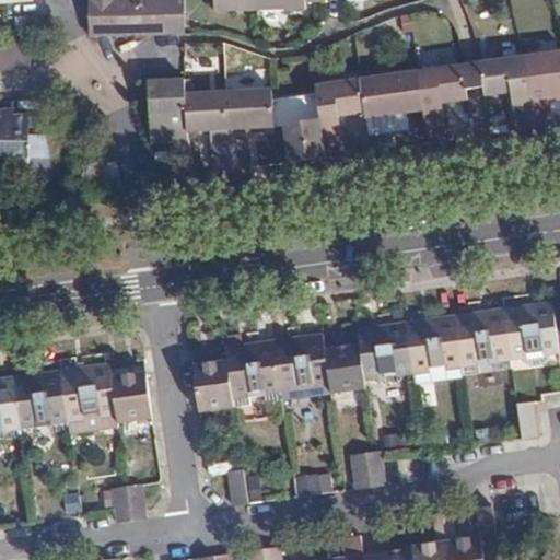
[(90,0),(92,35),(167,34),(166,0),(90,0)]
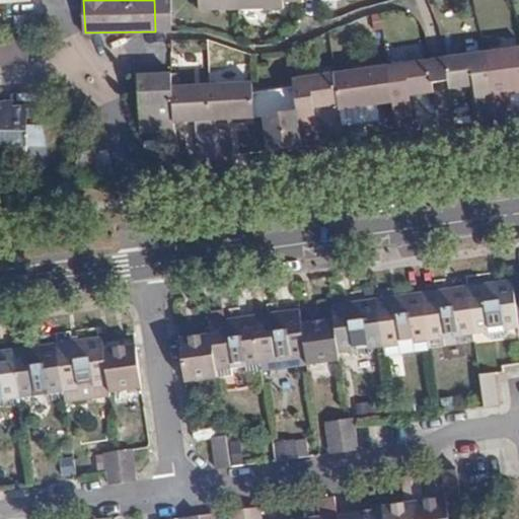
[(154,0),(155,31),(172,31),(171,0),(154,0)]
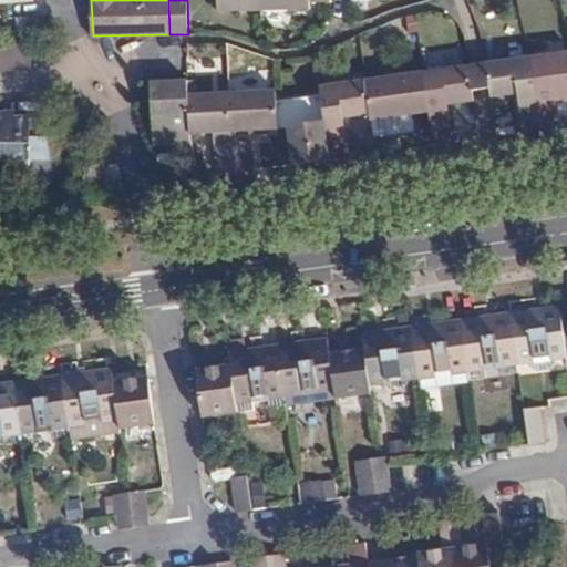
[(33,34),(32,17),(21,17),(22,34),(33,34)]
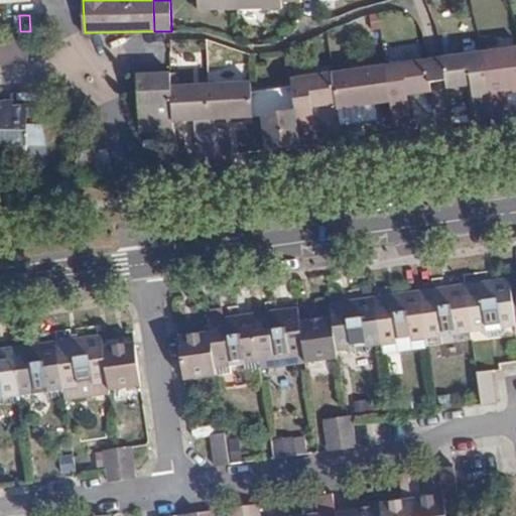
[(0,43),(0,63),(25,61),(23,42),(0,43)]
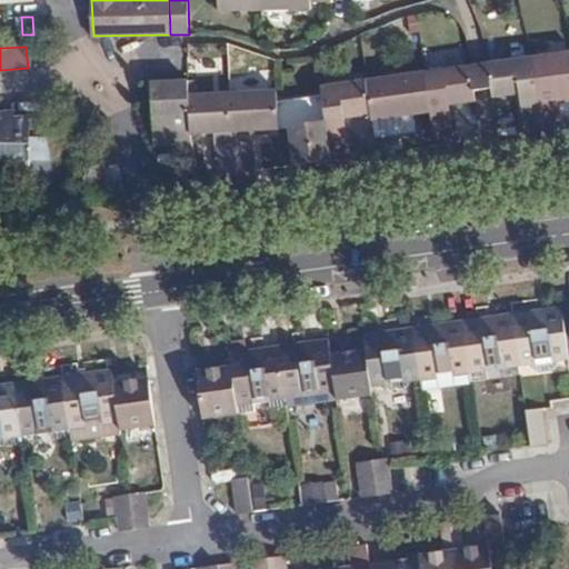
[(545,129),(565,127),(563,115),(568,113),(568,50),(536,56),(545,129)]
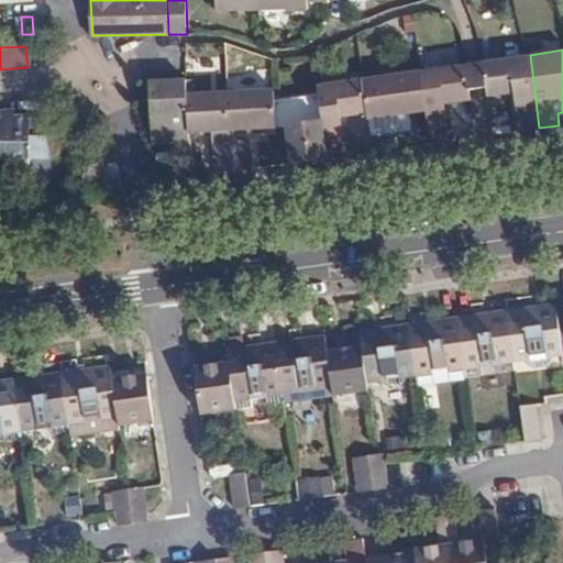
[(539,128),(530,55),(485,62),(488,87),(489,95),(516,92),(521,130),(539,128)]
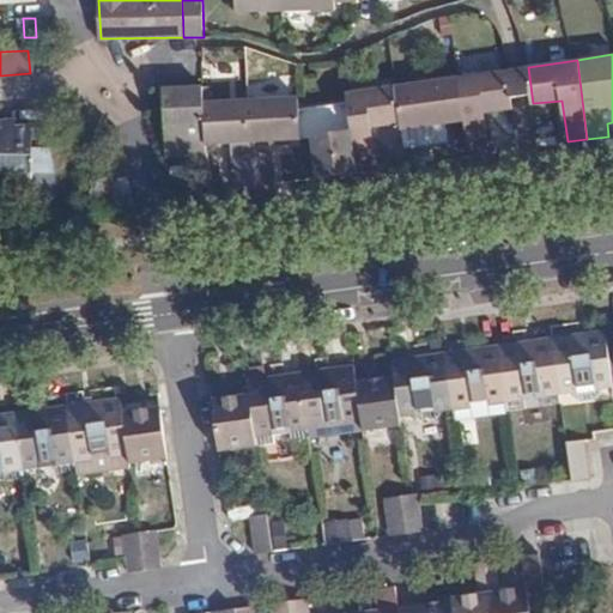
[(532,95),(528,67),(517,70),(509,71),(513,97),(522,96),(532,95)]
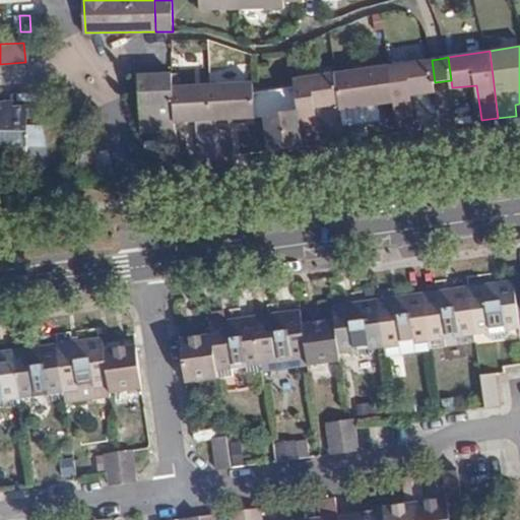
[(396,104),(399,132),(415,130),(414,119),(412,95),(437,92),(435,82),(432,60),(390,66),(396,104)]
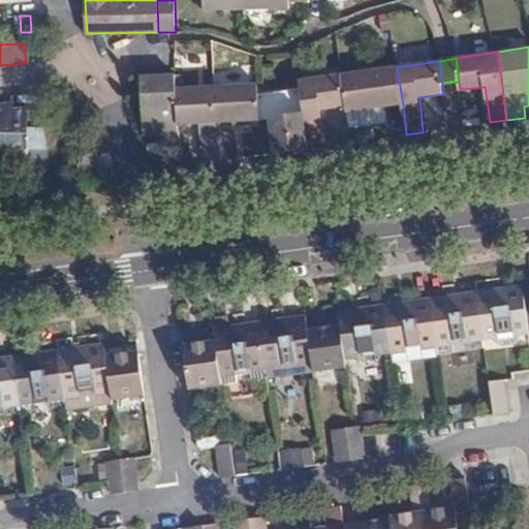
[(347,106),(349,127),(387,122),(386,106),(403,105),(397,67),(342,74),(347,106)]
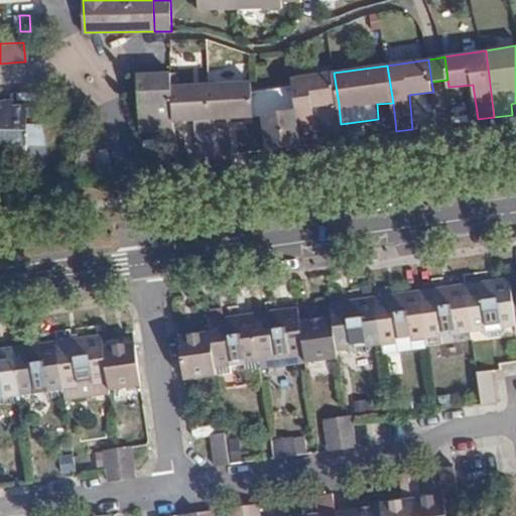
[(141,130),(175,130),(174,120),(173,85),(172,72),(155,73),(139,74),(141,130)]
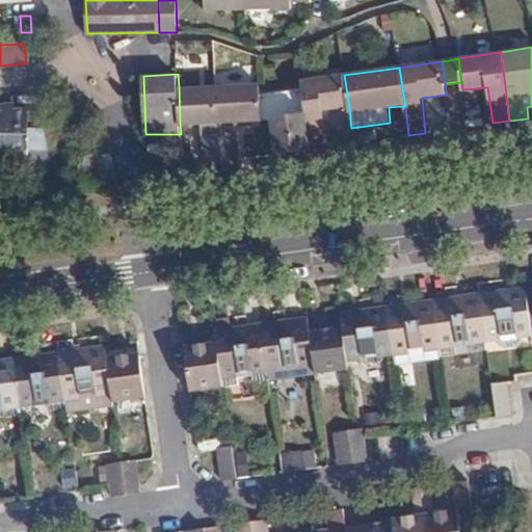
[(310,150),(328,147),(324,109),(349,107),(344,75),(301,80),(302,89),(310,150)]
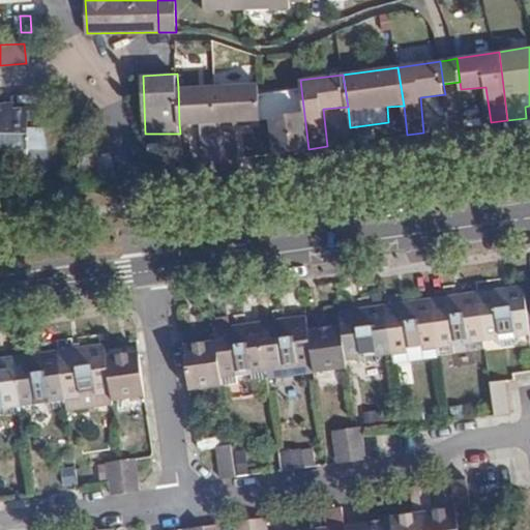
[(258,83),(215,85),(217,113),(217,121),(261,119),(259,94),(258,83)]
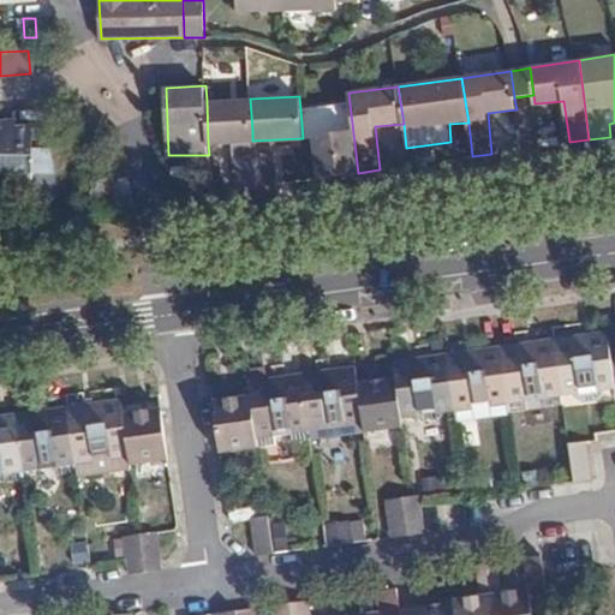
[(207,101),(208,143),(230,142),(252,141),(252,131),(250,99),(207,101)]
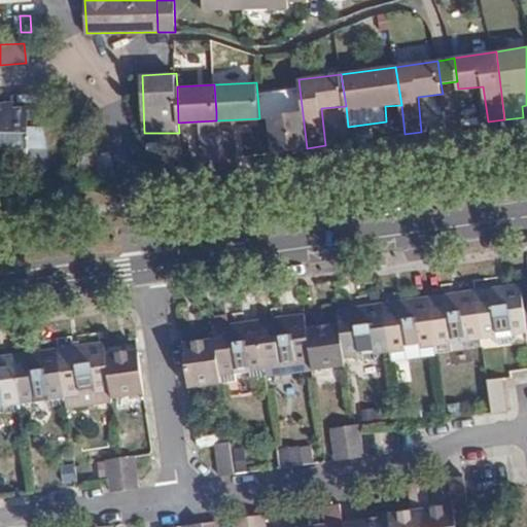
[(275,152),(307,148),(300,89),(257,94),(259,118),(269,118),(275,152)]
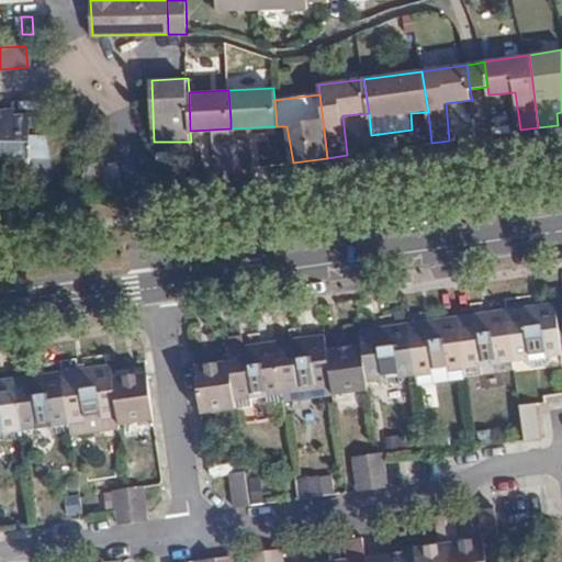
[(0,111),(0,160),(6,161),(7,156),(29,156),(51,157),(43,113),(4,115),(2,112),(0,111)]
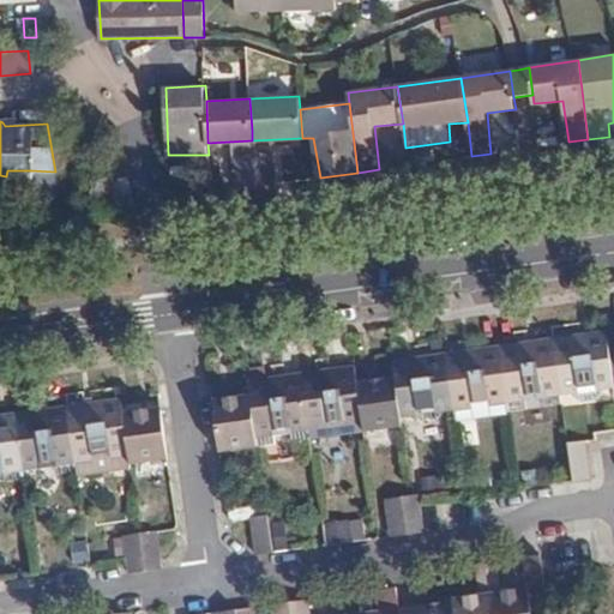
[(489,140),(491,154),(503,152),(501,139),(489,140)]
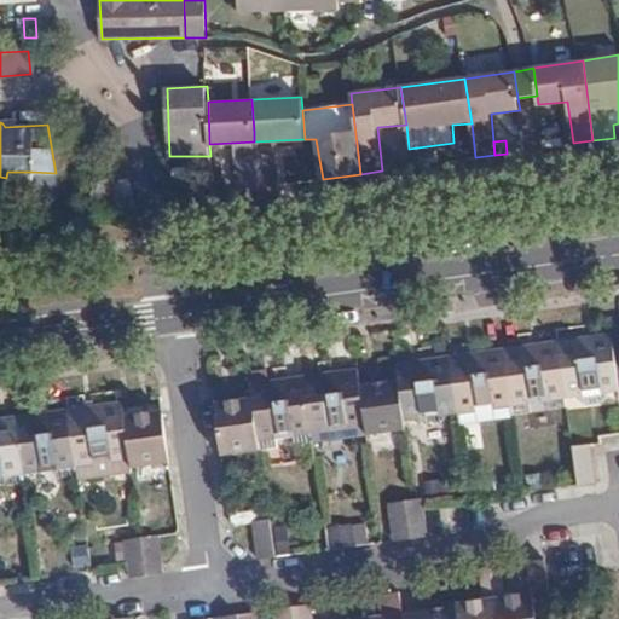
[(232,158),(236,157),(256,155),(254,142),(231,143),(232,158)]
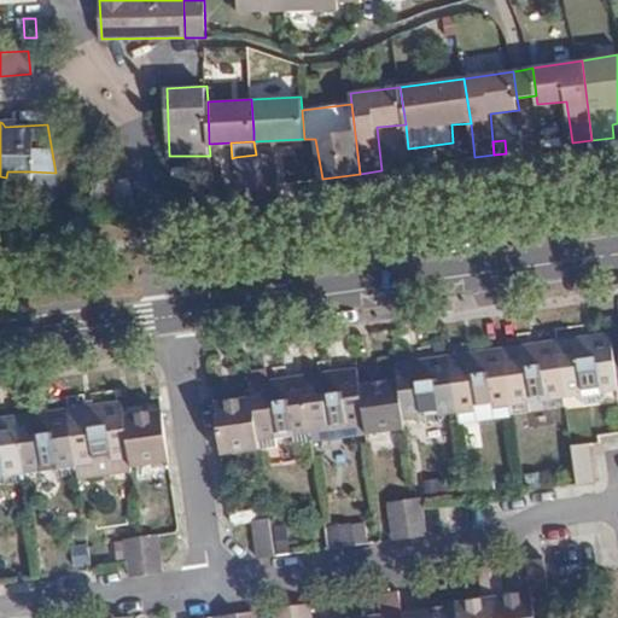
[(256,155),(260,187),(279,185),(274,153),(256,155)]
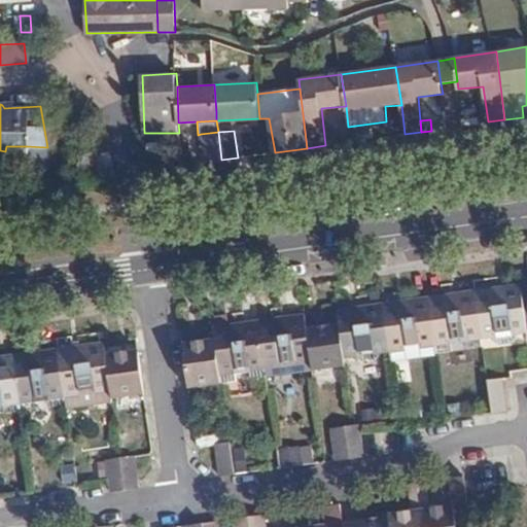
[(201,134),(205,162),(221,160),(218,132),(201,134)]
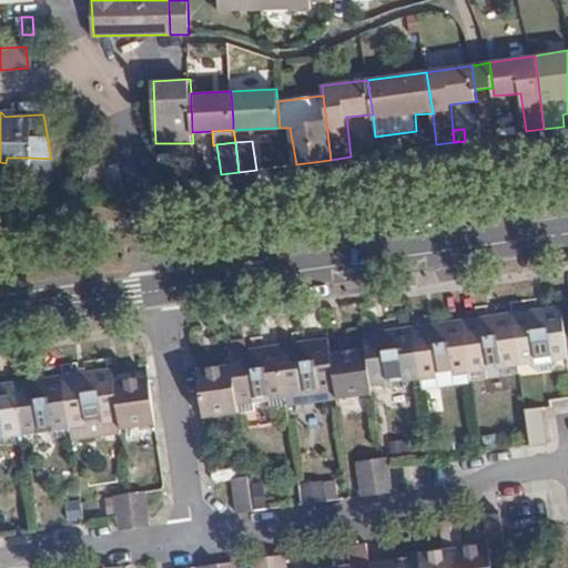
[(42,192),(57,191),(51,159),(29,158),(30,176),(39,175),(42,192)]
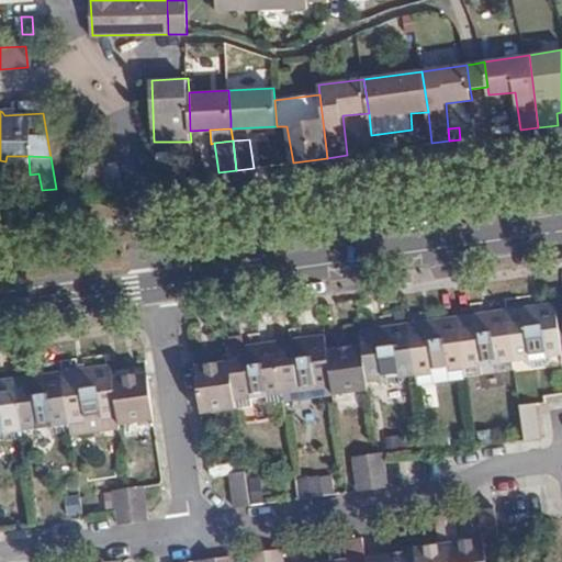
[(109,180),(104,161),(83,165),(89,186),(109,180)]
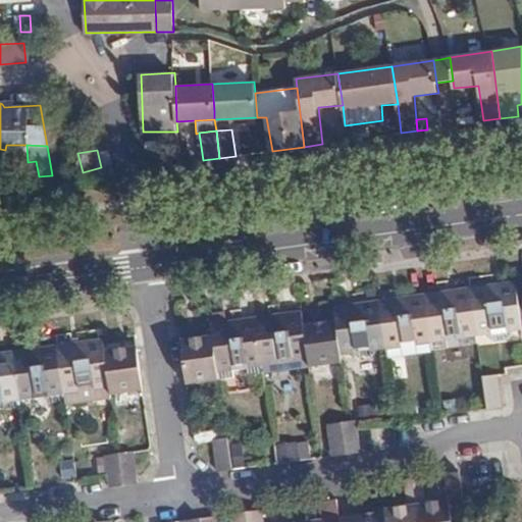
[(521,329),(515,280),(469,288),(476,335),(484,334),(513,330),(521,329)]
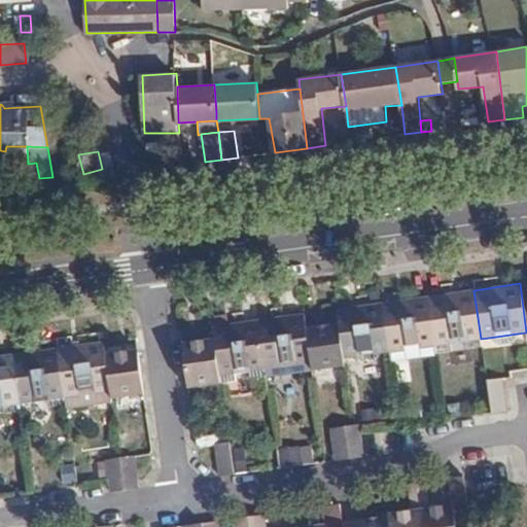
[(481,339),(473,290),(428,296),(434,345),(450,343),(465,341),(481,339)]
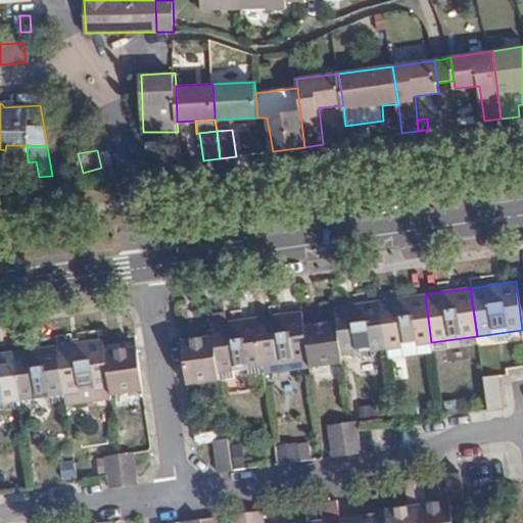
[(431,342),(425,294),(379,300),(386,349),(401,347),(417,344),(431,342)]
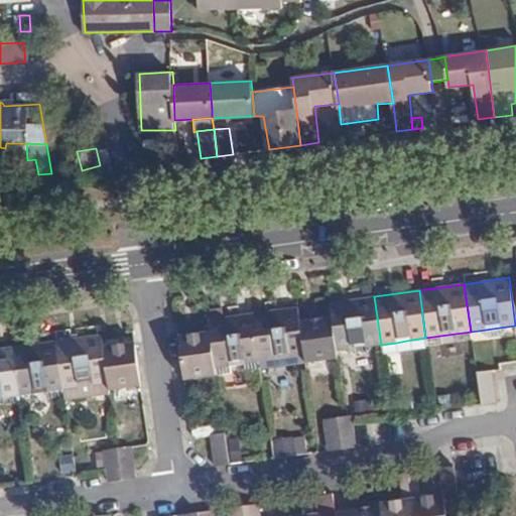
[(381,345),(374,296),(330,302),(332,317),(336,351),(345,350),(373,346),(381,345)]
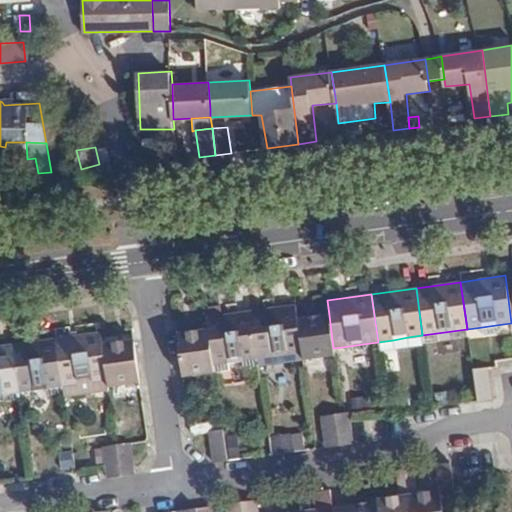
[(302,359),(297,319),(295,305),(251,311),(258,366),(272,363),(271,357),(287,355),(288,361),(302,359)]
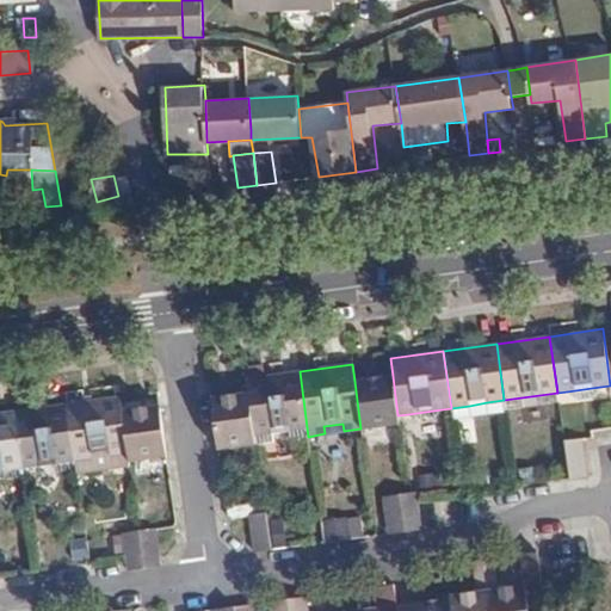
[(291,439),(308,437),(300,371),(248,378),(246,380),(248,393),(255,444),(272,442),(271,433),(290,431),(291,439)]
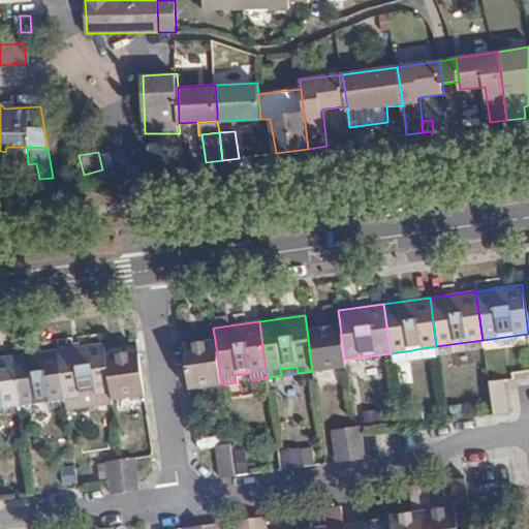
[(344,360),(340,325),(327,327),(307,330),(312,371),(345,367),(344,360)]
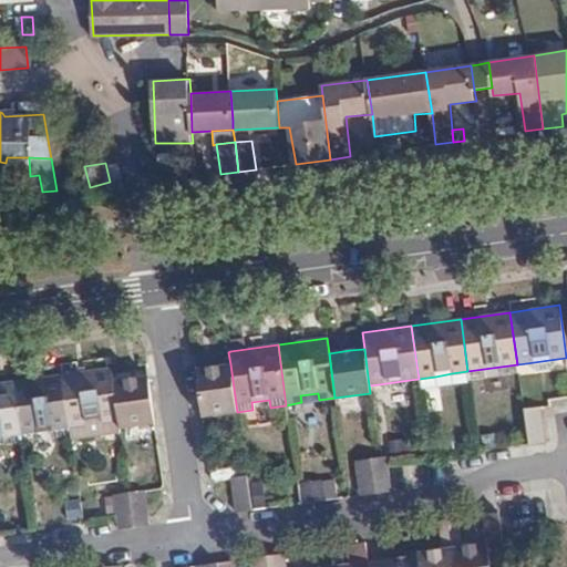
[(553,368),(557,359),(526,363),(535,370),(553,368)]
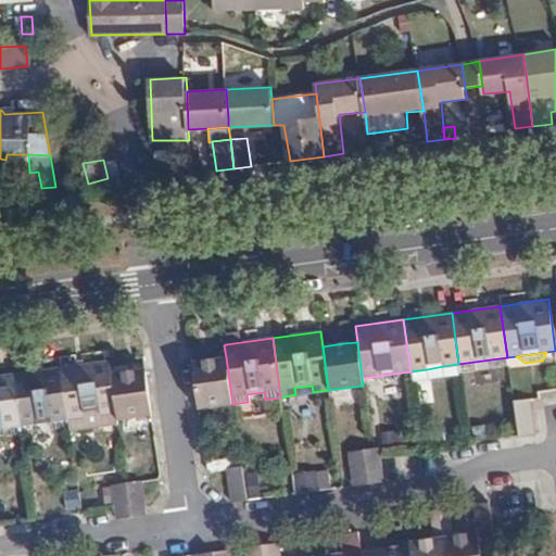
[(198,408),(232,404),(226,357),(192,363),(198,408)]
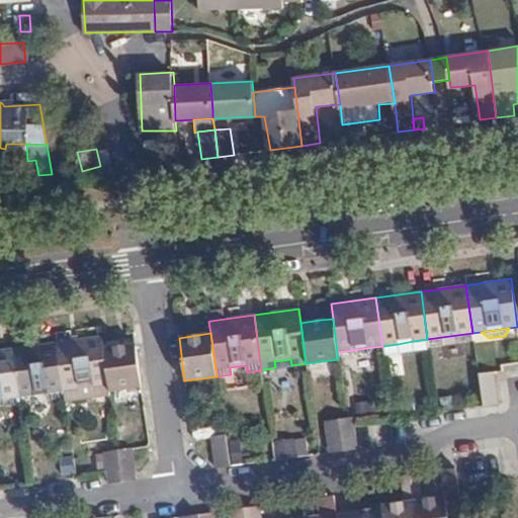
[(473,341),(472,333),(457,335),(458,342),(473,341)]
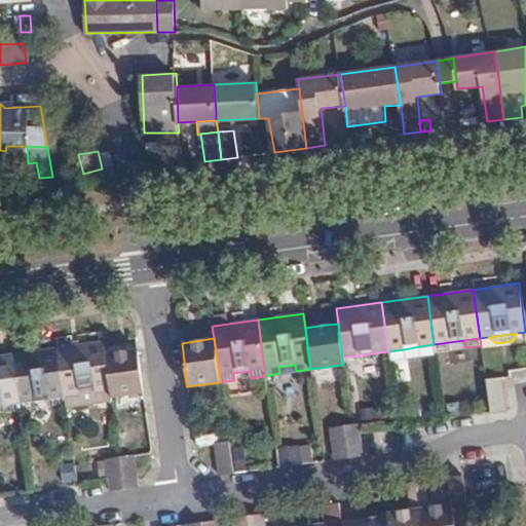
[(58,348),(64,397),(79,395),(79,391),(94,389),(95,392),(110,390),(105,353),(103,341),(58,348)]
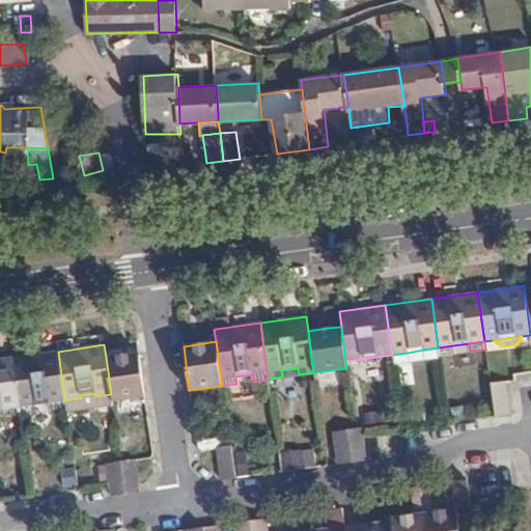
[(453,345),(438,347),(439,356),(454,353),(453,345)]
